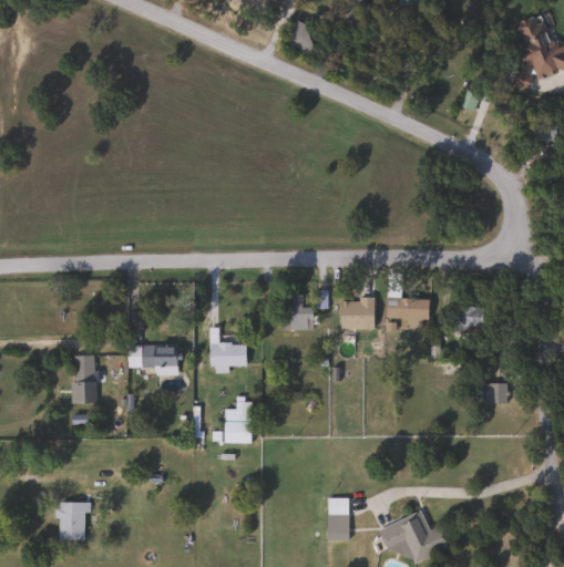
[(563,71),(554,70),(553,79),(520,75),(524,21),(546,23),(545,39),(563,40),(563,71)]
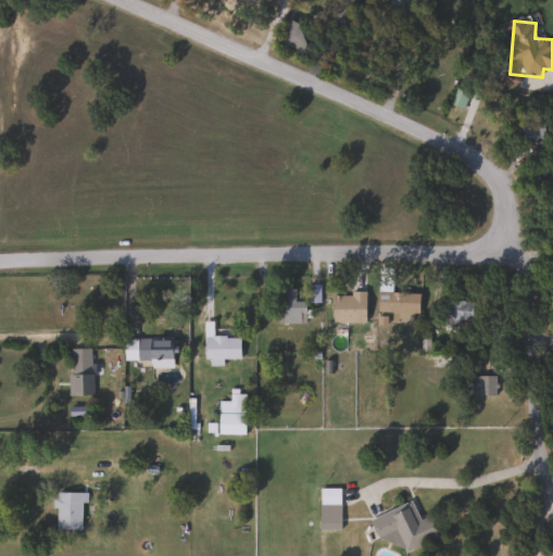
[(465,108),(451,103),(456,87),(470,92),(465,108)]
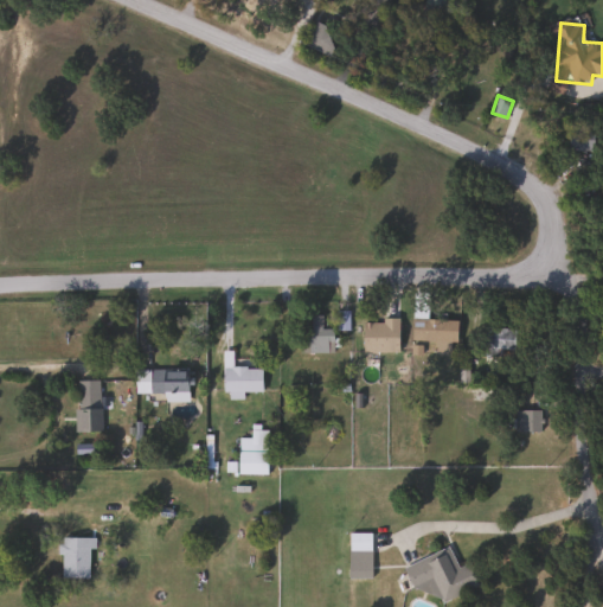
[(570,129),(598,129),(598,149),(570,149),(570,129)]
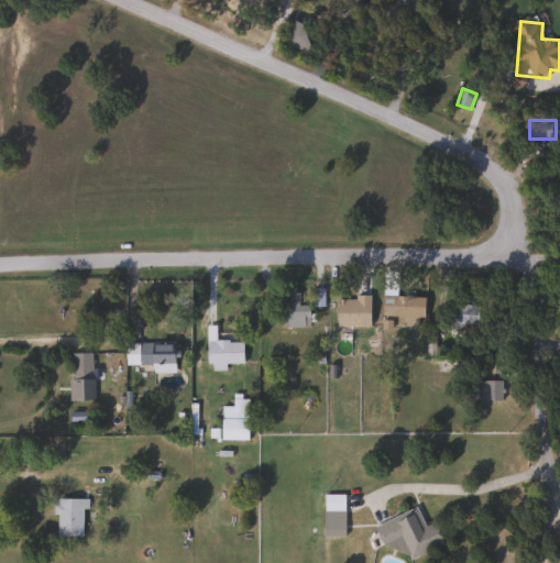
[(426,295),(426,316),(386,316),(386,295),(426,295)]
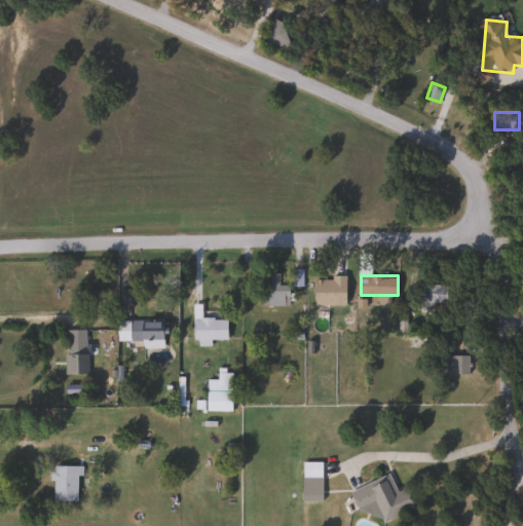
[(348,277),(348,305),(316,305),(316,277),(348,277)]
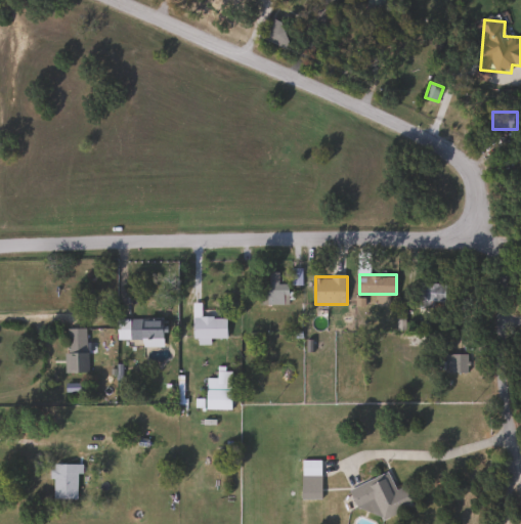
[(431,302),(425,285),(440,279),(446,297),(431,302)]
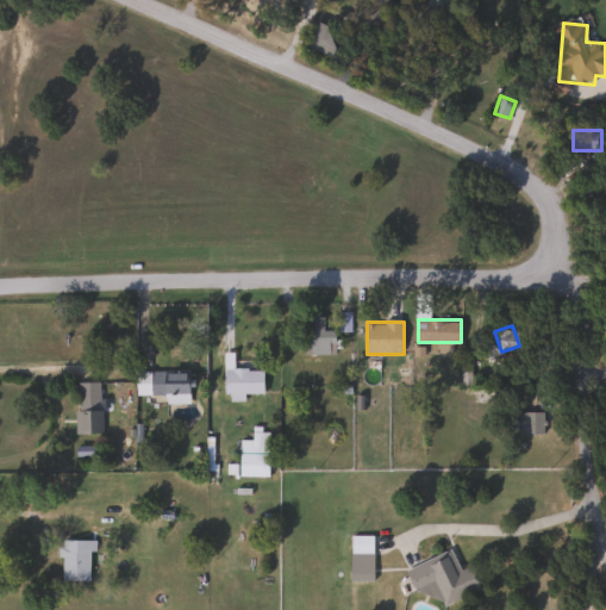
[(337,355),(304,355),(304,329),(337,329),(337,355)]
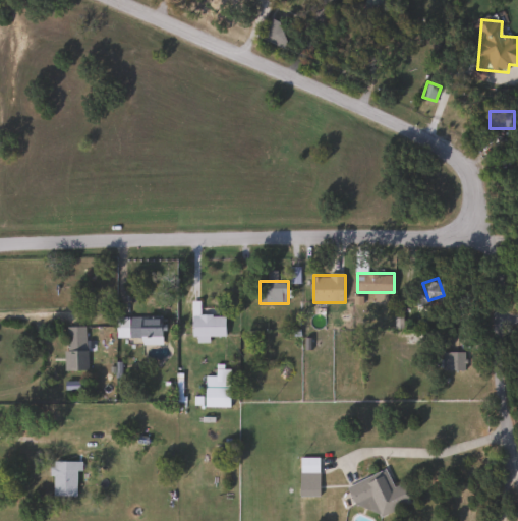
[(192,340),(192,302),(200,302),(200,315),(226,315),(226,336),(210,336),(210,340),(192,340)]
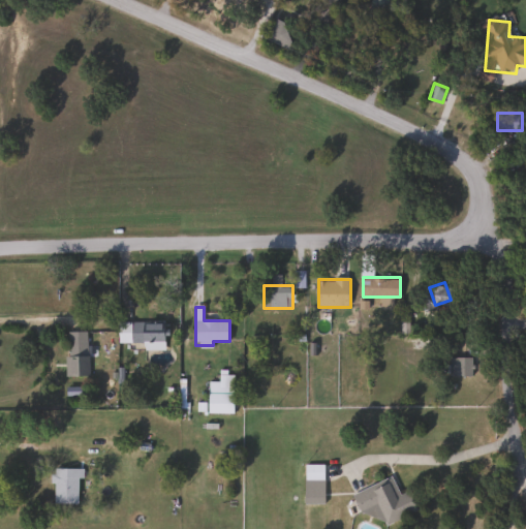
[(119,322),(167,322),(167,347),(153,347),(153,343),(119,343),(119,322)]
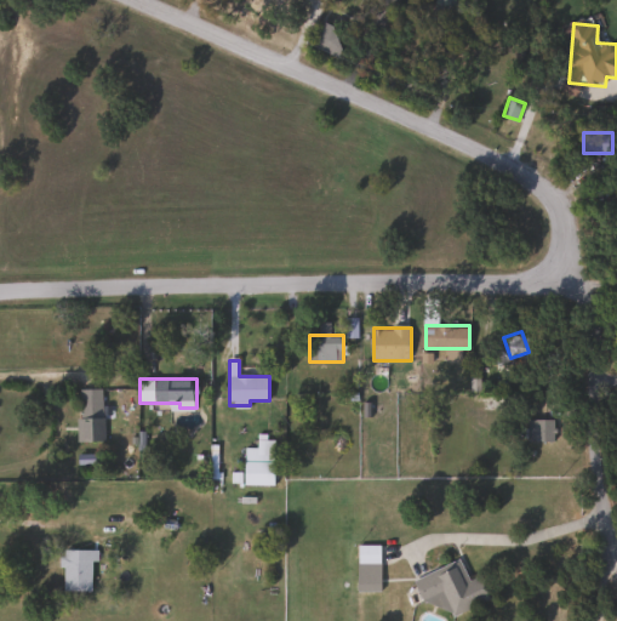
[(106,442),(79,442),(79,389),(104,389),(106,442)]
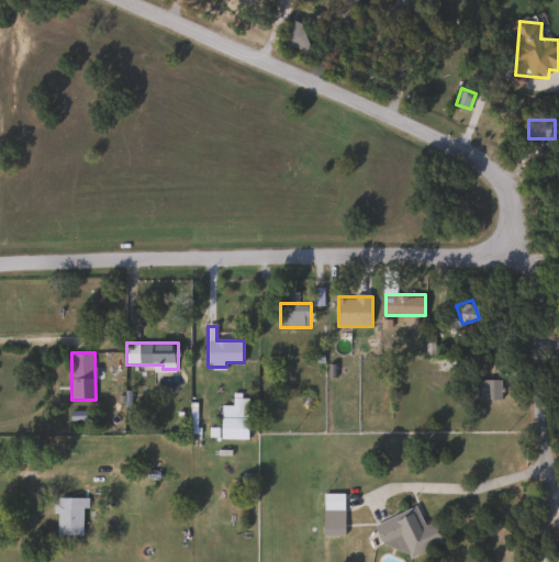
[(503,380),(503,400),(479,400),(479,380),(503,380)]
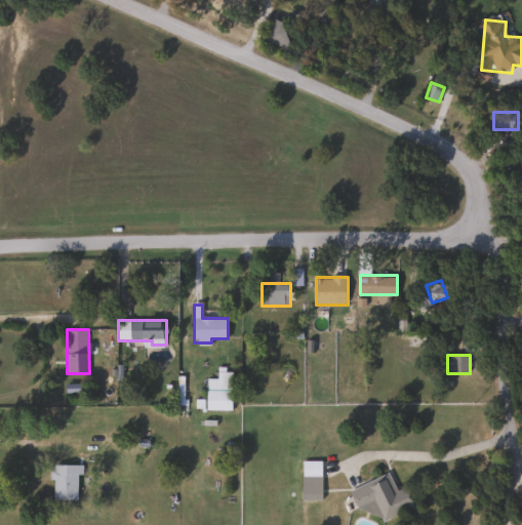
[(233,410),(207,409),(208,378),(217,378),(218,371),(234,371),(233,410)]
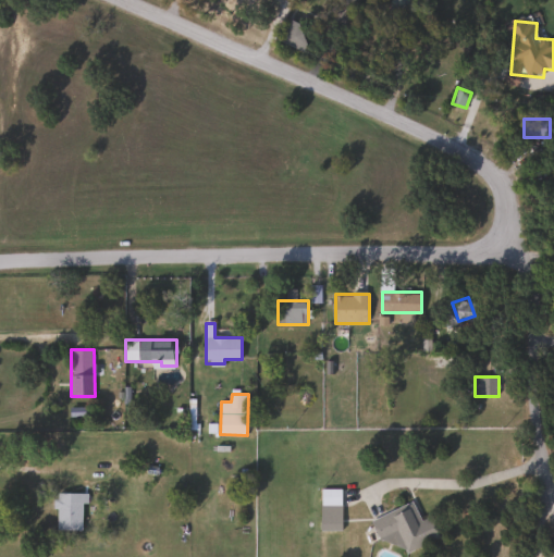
[(343,531),(322,531),(322,489),(343,489),(343,531)]
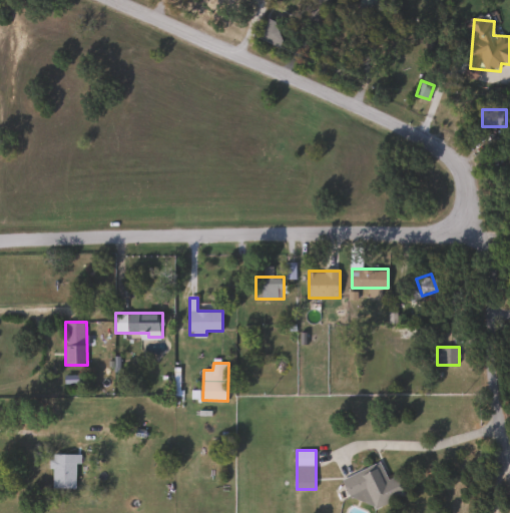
[(78,454),(78,488),(52,488),(52,454),(78,454)]
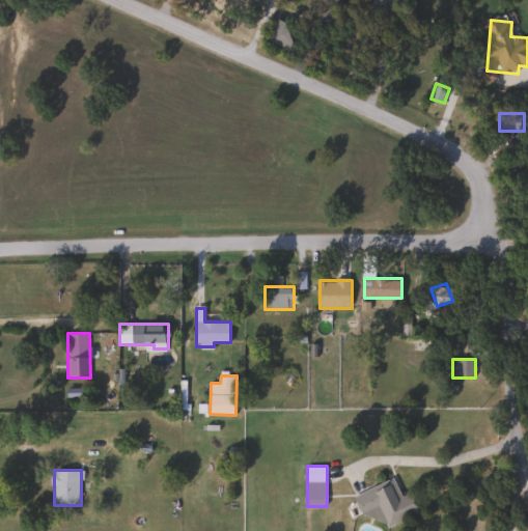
[(421,512),(388,527),(383,514),(365,522),(355,496),(395,479),(401,496),(413,492),(421,512)]
